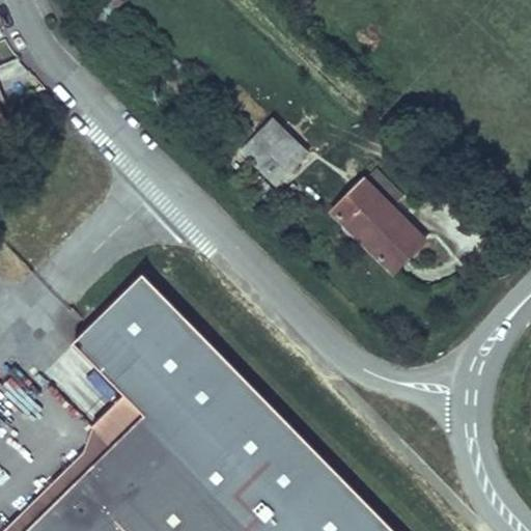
[(0,85),(0,151),(1,151),(0,149),(0,132),(11,128),(5,112),(0,101),(0,92),(3,91),(0,85)]
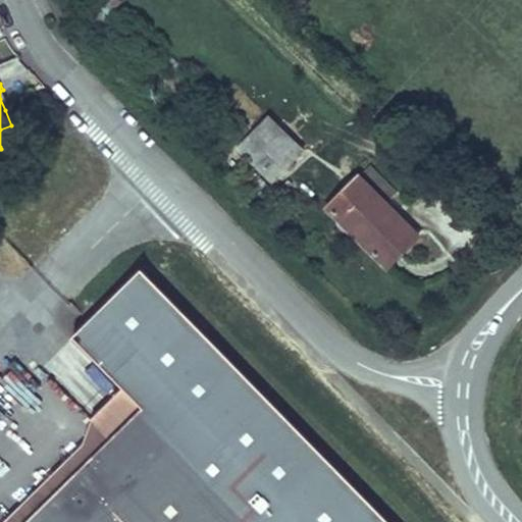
[(0,99),(5,110),(9,106),(3,90),(0,91),(0,99)]
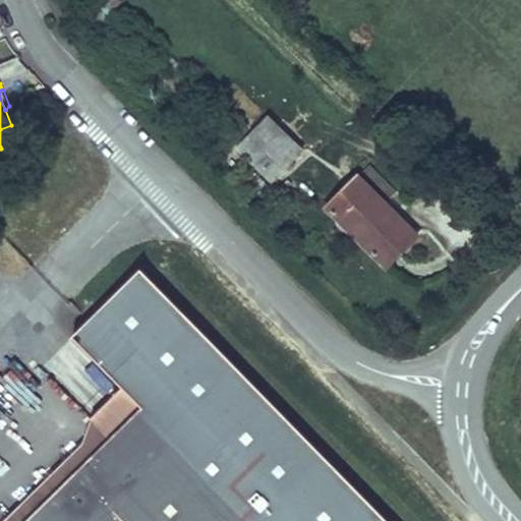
[(304,150),(268,114),(234,148),(271,183),(304,150)]
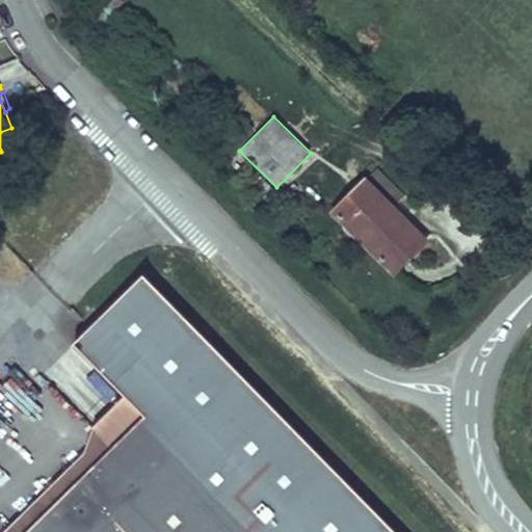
[(430,240),(365,175),(328,212),(394,276),(430,240)]
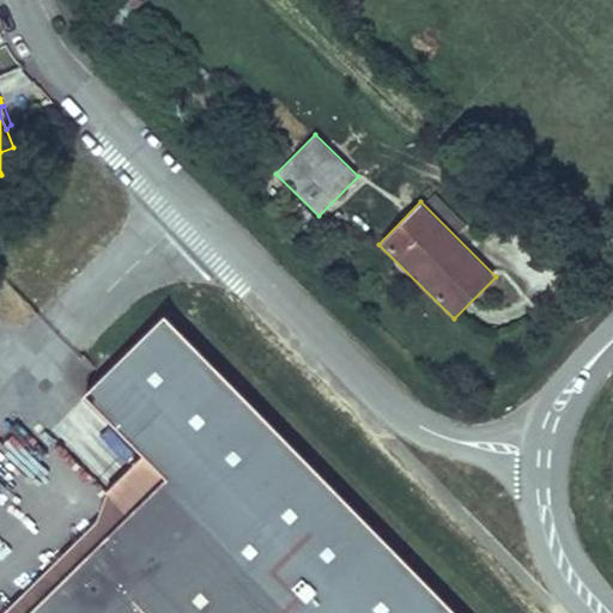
[(0,612),(459,612),(163,313),(80,394),(140,455),(104,491),(105,492),(96,521),(0,612)]
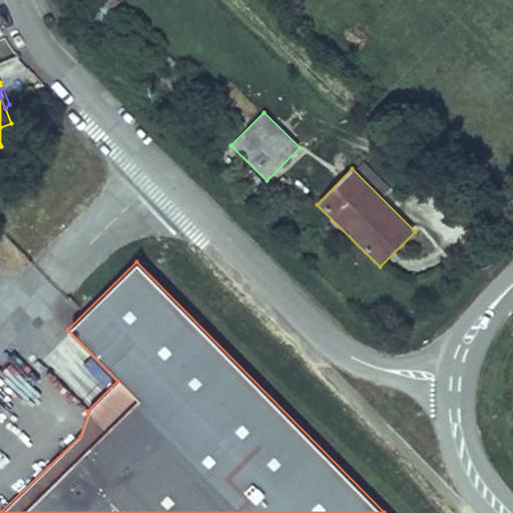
All buildings are outlined.
